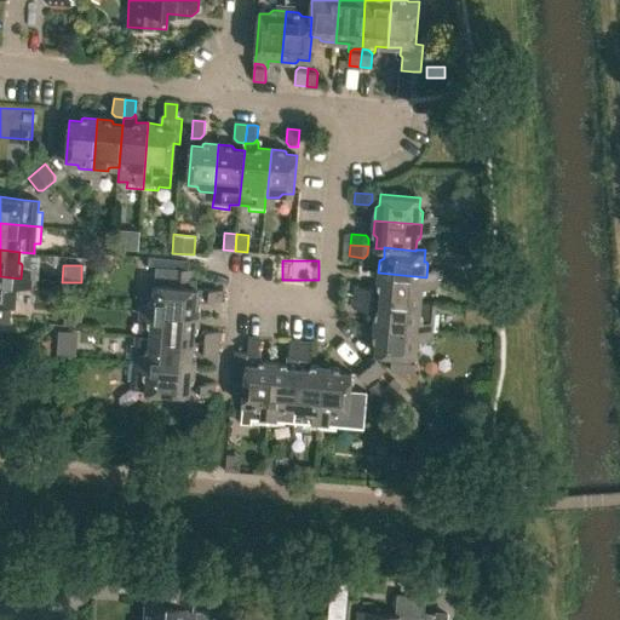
[(149,297),(148,310),(197,315),(199,302),(199,299),(204,300),(205,288),(196,288),(196,280),(190,279),(191,269),(155,267),(153,294),(149,297)]
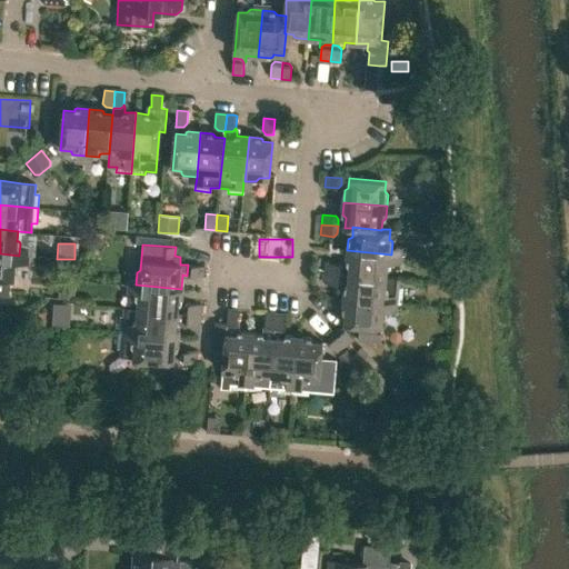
[(349,275),(386,278),(387,268),(389,268),(390,267),(391,255),(347,250),(346,262),(348,265),(349,266),(349,275)]
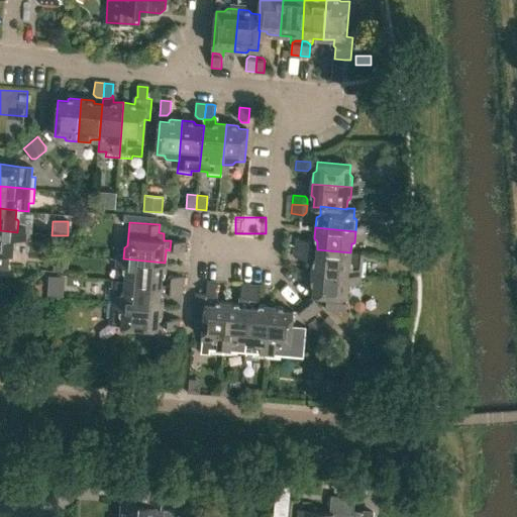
[(0,268),(8,269),(9,253),(12,253),(13,248),(13,244),(15,244),(16,242),(17,232),(0,230),(0,268)]
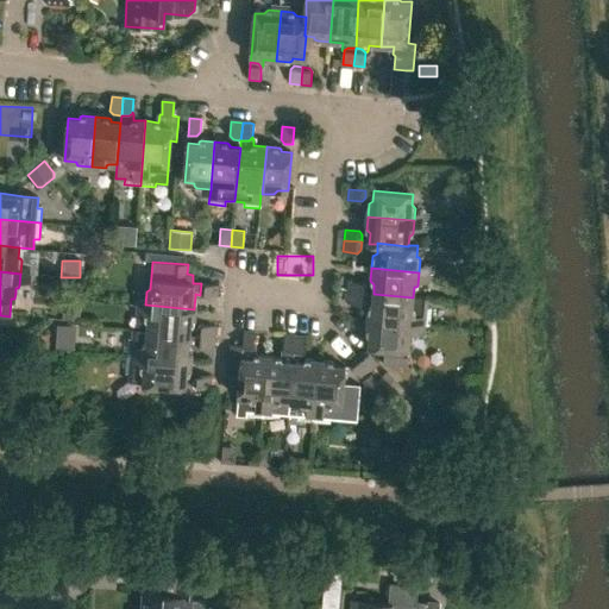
[(350,281),(349,292),(366,294),(368,287),(364,282),(350,281)]
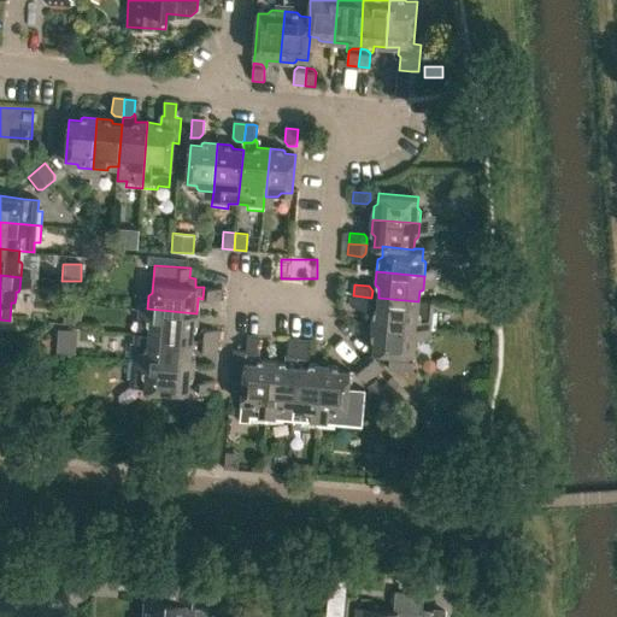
[(204,287),(203,299),(221,300),(222,288),(204,287)]
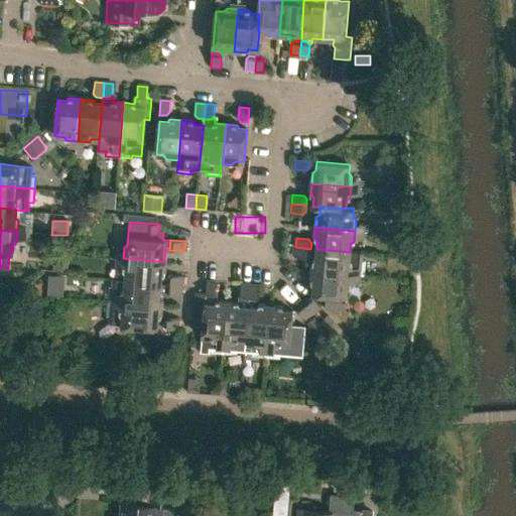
[(295,247),(294,257),(306,258),(310,255),(310,249),(295,247)]
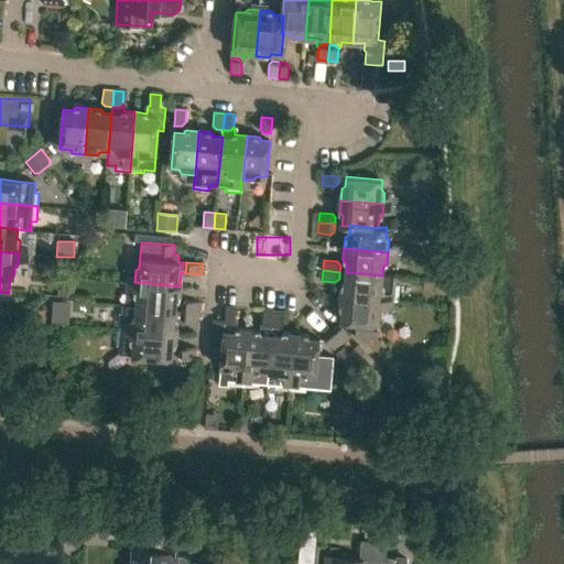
[(382,275),(346,272),(345,282),(343,281),(340,284),(339,295),(383,299),(399,301),(399,285),(396,285),(397,277),(382,275)]
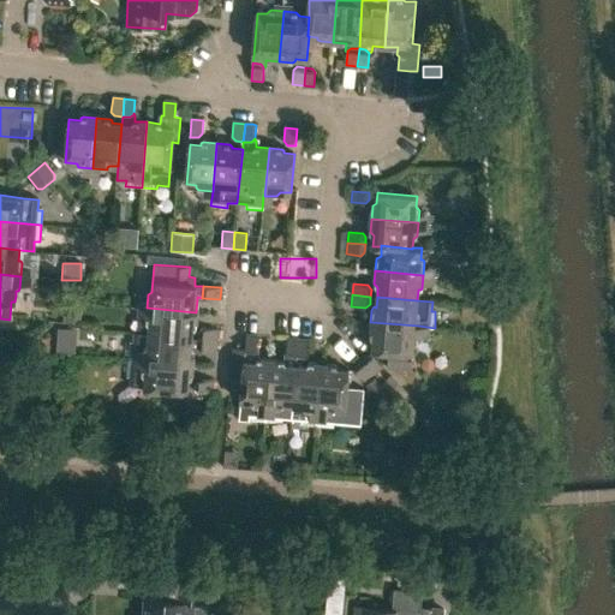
[(64,316),(76,317),(76,306),(64,305),(64,316)]
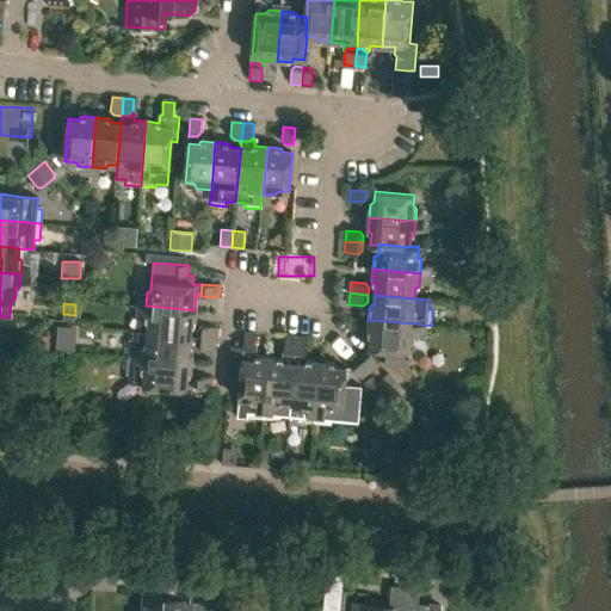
[(146,306),(144,319),(147,321),(147,332),(190,335),(190,325),(193,322),(195,310),(146,306)]
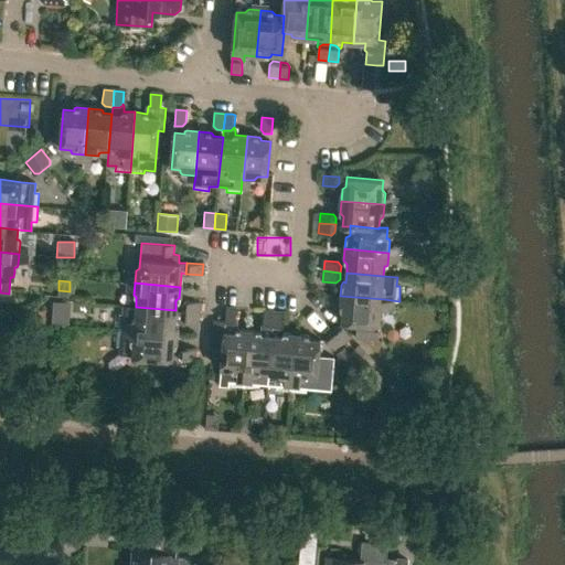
[(356,321),(380,323),(380,315),(382,313),(383,311),(384,299),(340,296),(339,308),(341,310),(342,310),(341,320),(356,321)]
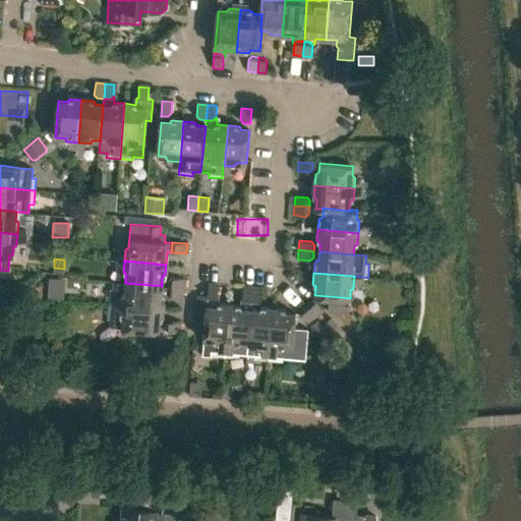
[(169,281),(168,287),(183,288),(184,279),(172,278),(169,281)]
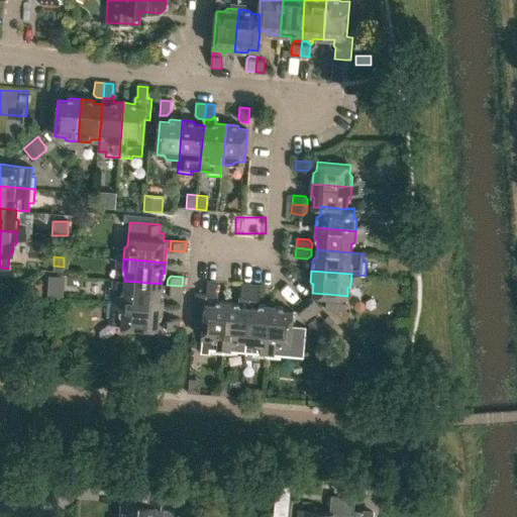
[(106,300),(106,302),(161,306),(162,294),(169,294),(166,291),(167,285),(161,284),(124,281),(111,280),(111,288),(108,288),(107,300),(106,300)]
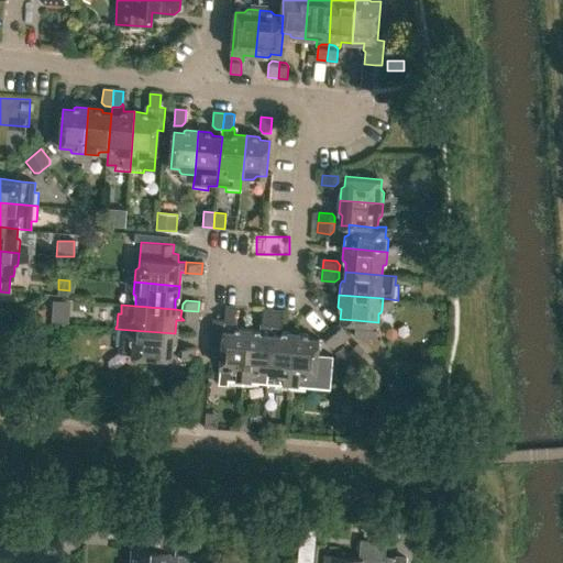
[(224,320),(224,322),(232,323),(235,320),(235,318),(236,307),(225,306),(224,320)]
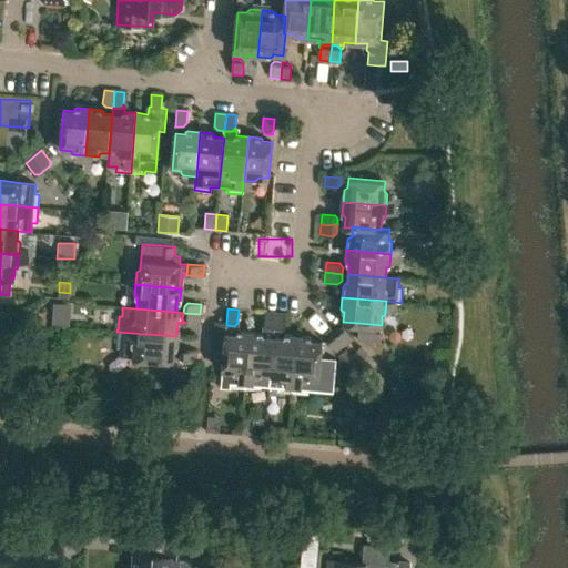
[(266,330),(274,330),(276,330),(281,331),(284,326),(285,313),(277,313),(264,312),(264,325),(266,330)]
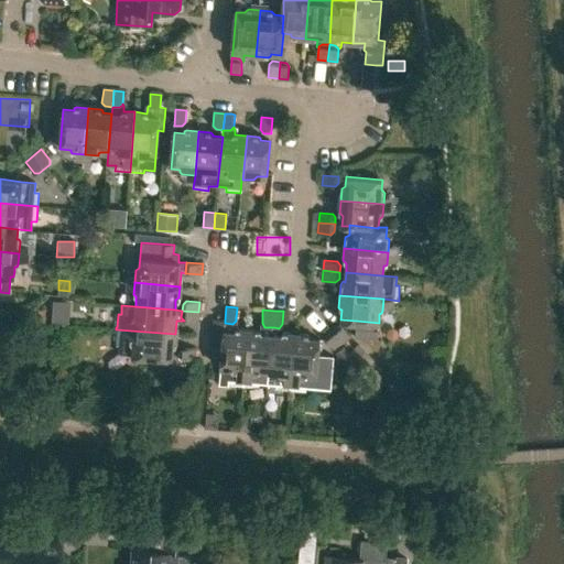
[(182,311),(181,317),(184,321),(197,322),(198,312),(182,311)]
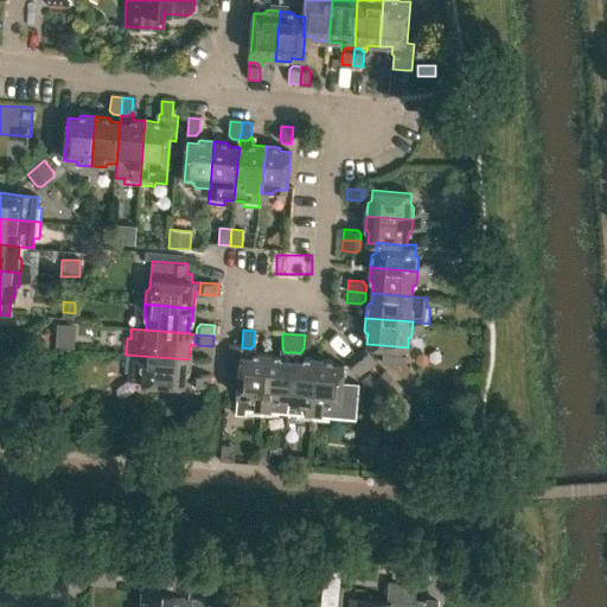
[(340,336),(333,345),(349,357),(356,347),(340,336)]
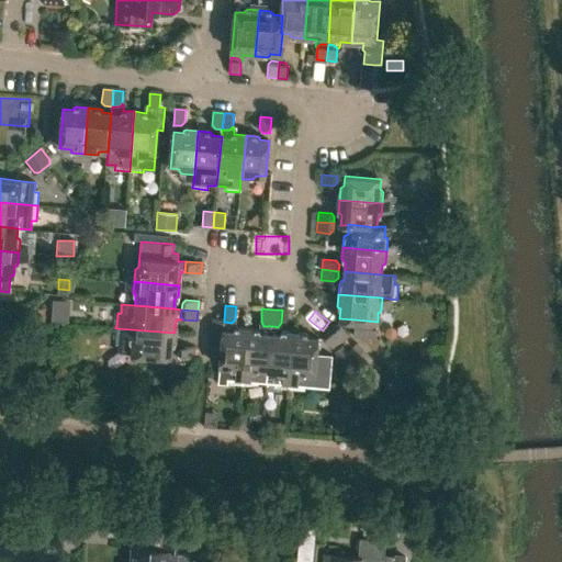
[(224,328),(223,328),(222,343),(217,382),(243,384),(248,327),(237,326),(237,318),(235,317),(235,319),(232,323),(224,322),(224,328)]
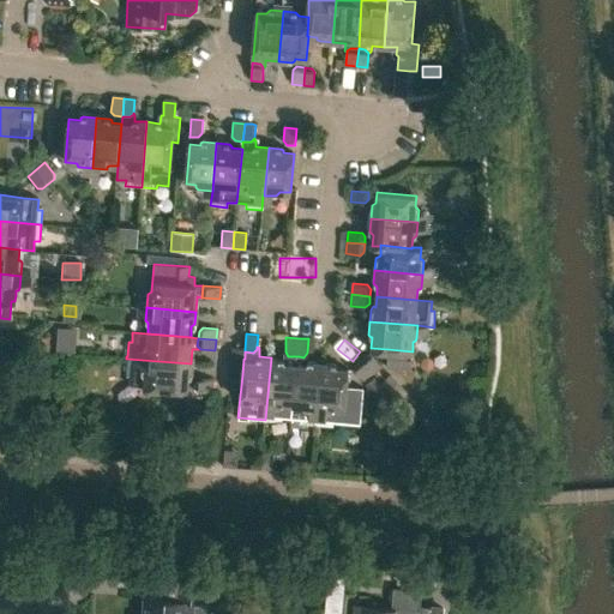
[(232,348),(229,373),(242,374),(244,359),(244,351),(245,351),(245,349),(233,348),(232,348)]
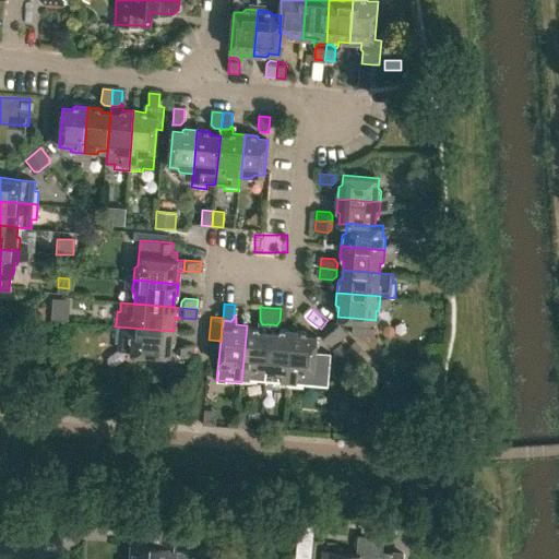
[(376,320),(353,318),(352,333),(373,335),(376,320)]
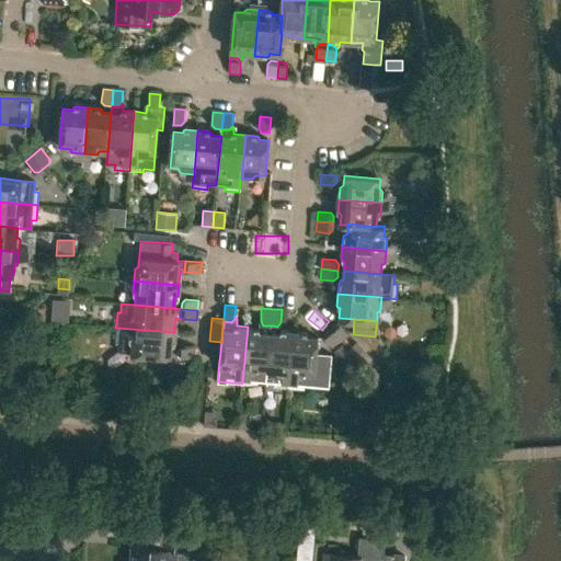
[(263,325),(261,321),(260,328),(258,328),(248,327),(242,384),(254,385),(255,382),(265,384),(271,325),(263,325)]
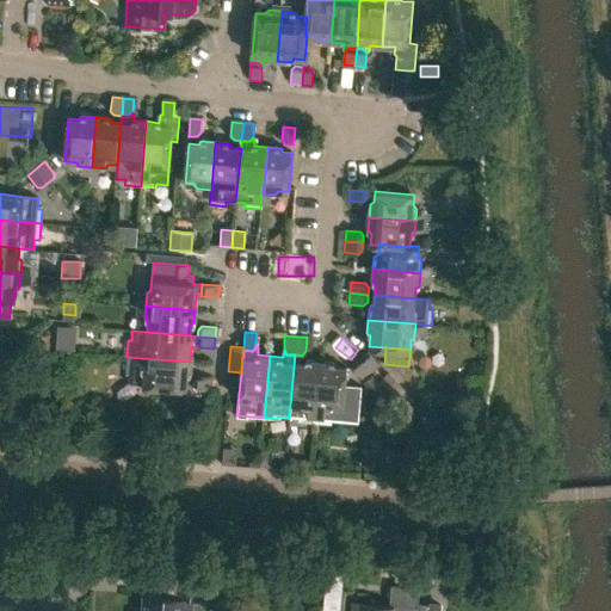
[(365,353),(359,358),(371,372),(380,364),(371,353),(365,353)]
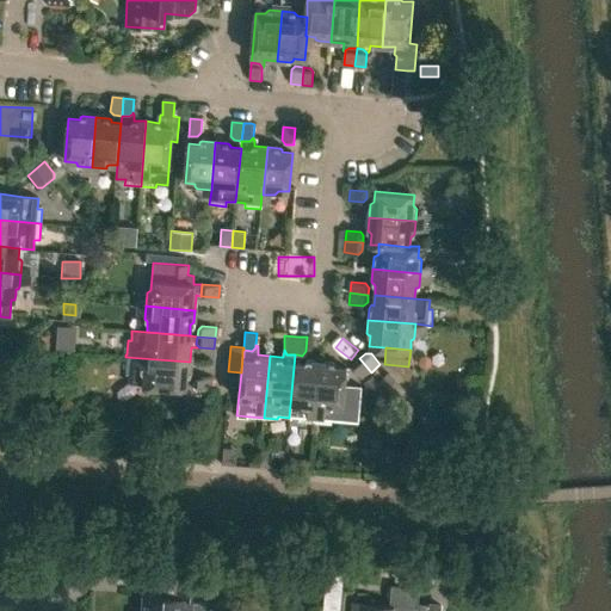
[(296,362),(297,355),(295,355),(289,418),(297,419),(297,424),(314,425),(320,360),(306,359),(303,362),(296,362)]
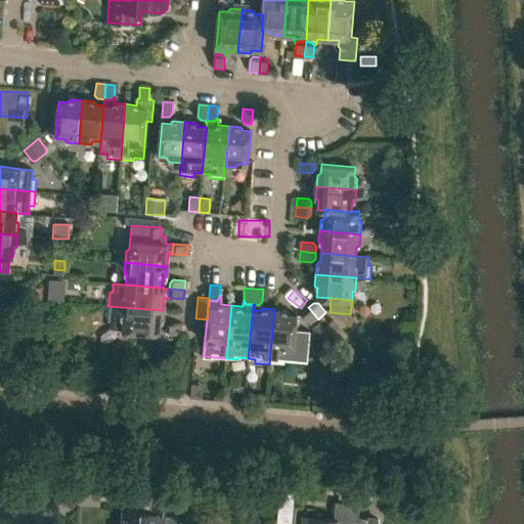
[(107,306),(106,320),(111,320),(110,329),(122,330),(159,333),(160,323),(162,321),(163,310),(107,306)]
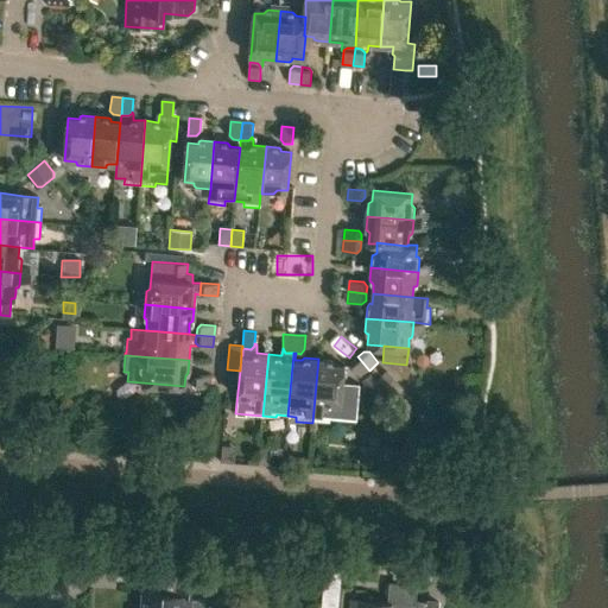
[(353,361),(352,366),(361,377),(369,371),(358,356),(353,361)]
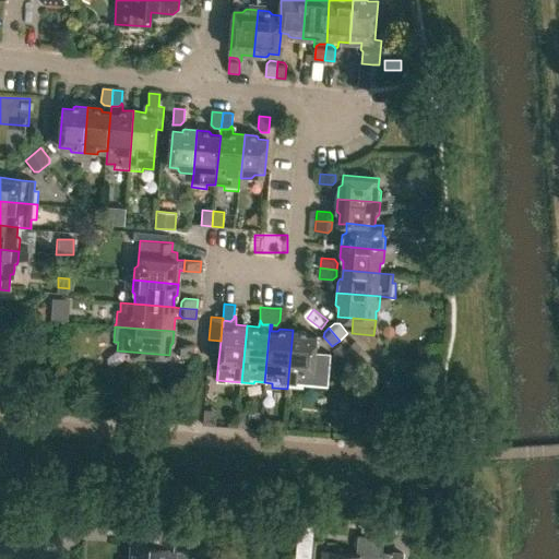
[(330,355),(316,353),(317,335),(307,335),(305,331),(293,330),(287,389),(301,390),(301,385),(324,388),(326,385),(330,355)]
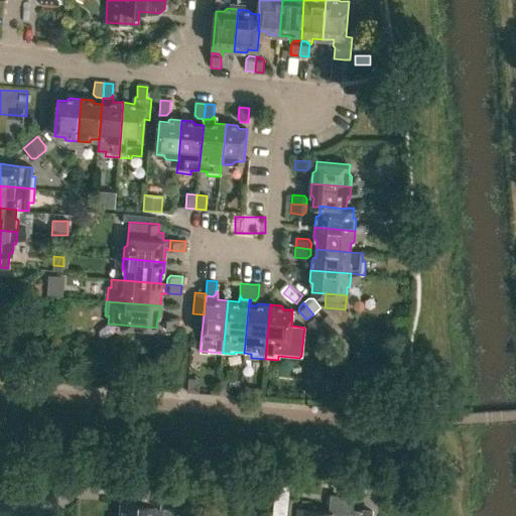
[(177,330),(178,319),(166,318),(163,321),(163,328),(177,330)]
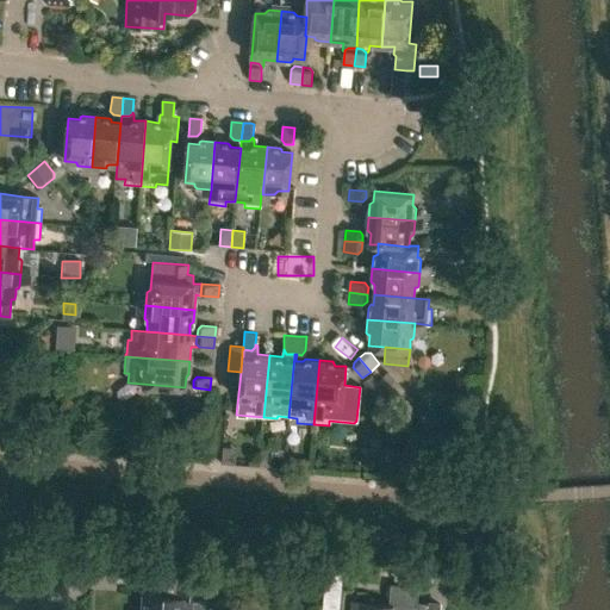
[(411,396),(400,404),(410,415),(422,404),(412,394),(411,396)]
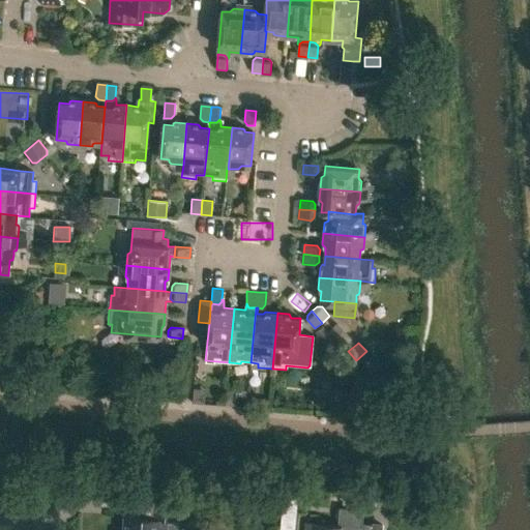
[(154,484),(152,505),(146,504),(144,519),(124,517),(122,529),(166,529),(167,521),(182,523),(185,488),(154,484)]
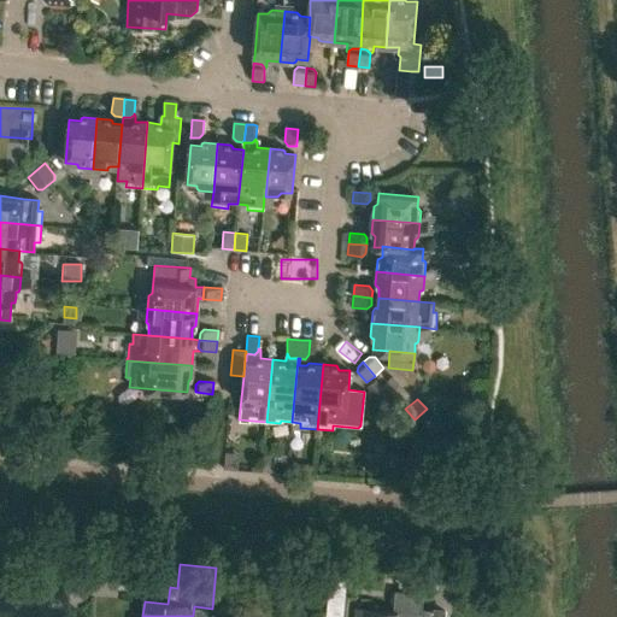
[(321,616),(339,616),(342,580),(324,577),(321,616)]
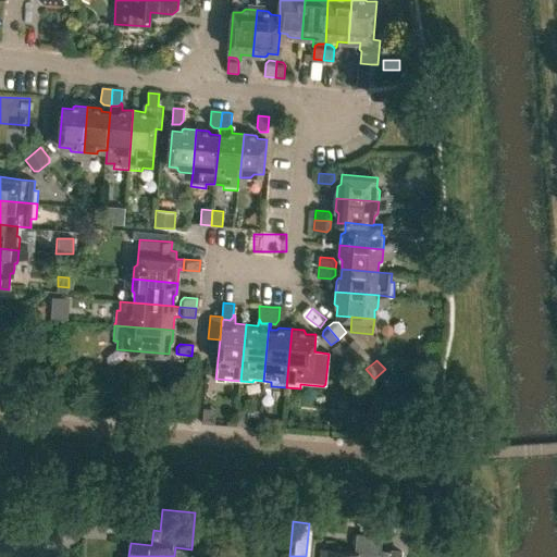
[(322,549),(321,556),(401,556),(401,553),(382,551),(384,536),(358,534),(356,552),(322,549)]
